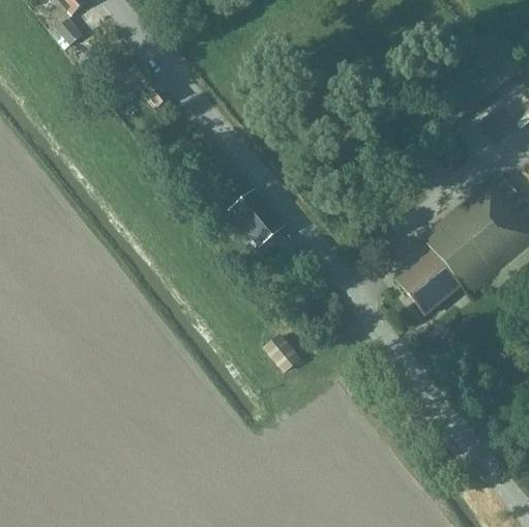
[(71,15),(88,1),(87,0),(53,0),(58,5),(50,12),(57,21),(47,29),(64,51),(83,34),(68,18),(71,15)]
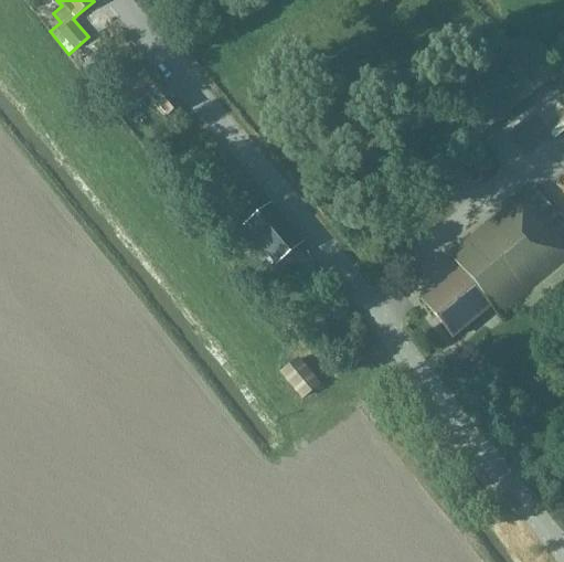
[(475,138),(552,76),(554,80),(563,72),(563,70),(530,27),(443,97),(475,138)]
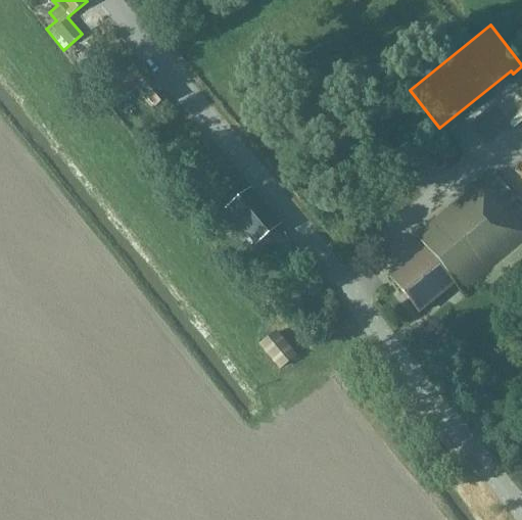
[(151,107),(169,94),(141,59),(125,75),(121,78),(111,67),(96,81),(117,106),(137,90),(151,107)]
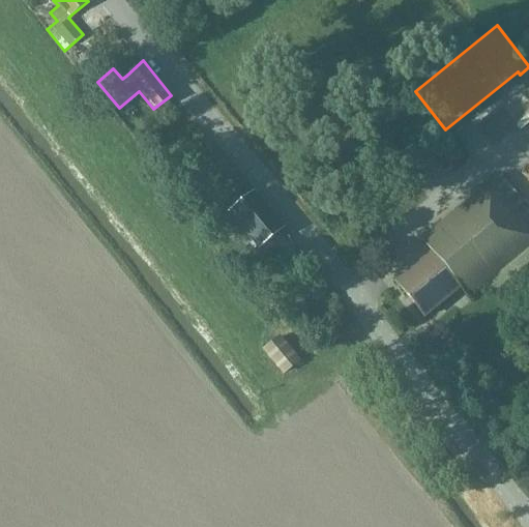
[(451,163),(465,152),(458,143),(444,153),(451,163)]
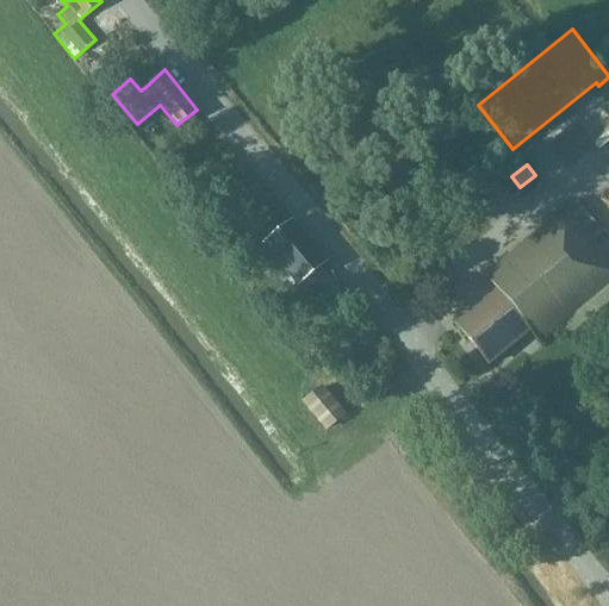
[(567,207),(485,274),(508,303),(540,339),(559,324),(569,333),(606,303),(608,299),(608,239),(577,200),(567,207)]
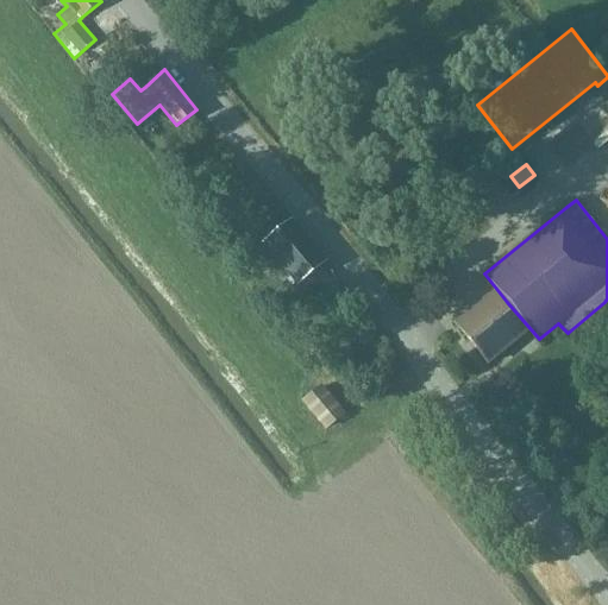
[(298,283),(326,258),(293,216),(263,241),(298,283)]
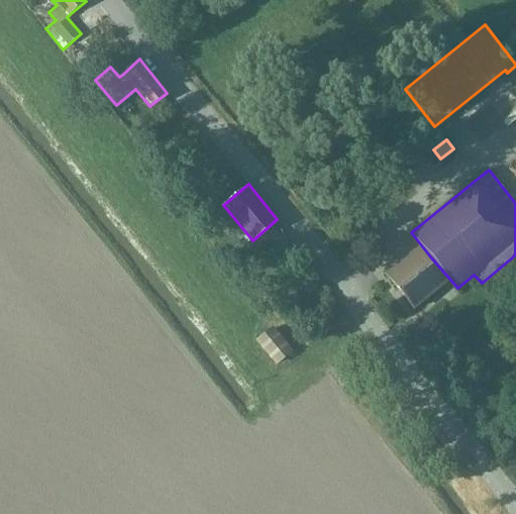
[(449,281),(429,257),(420,245),(386,273),(414,308),(449,281)]
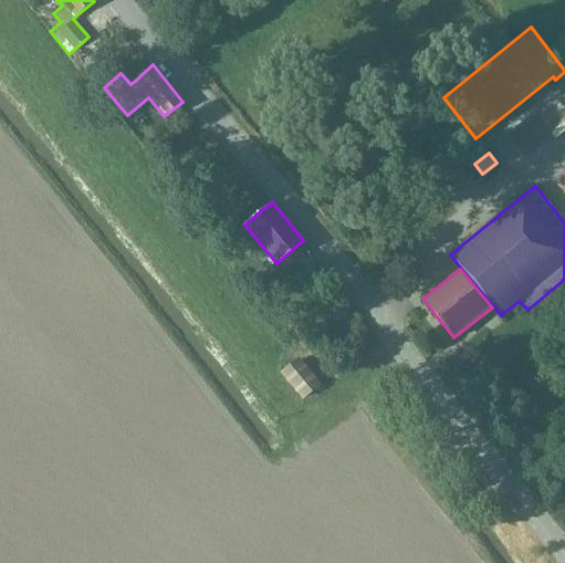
[(302,397),(320,383),(300,357),(281,373),(302,397)]
